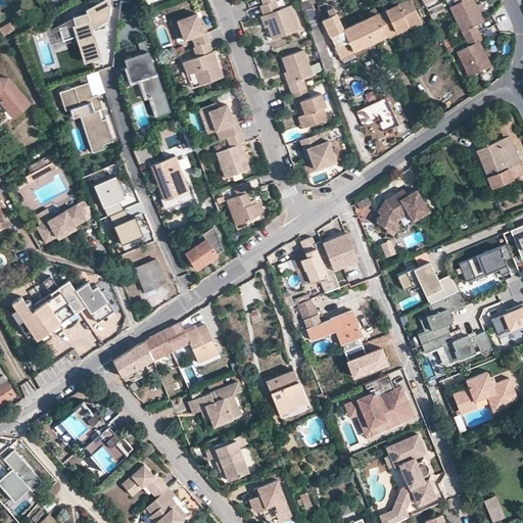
[(109,17),(111,0),(106,0),(94,8),(95,10),(89,14),(74,19),(76,25),(60,30),(64,43),(77,39),(80,38),(89,64),(100,60),(91,32),(94,30),(98,27),(100,30),(102,28),(105,27),(102,21),(109,17)]
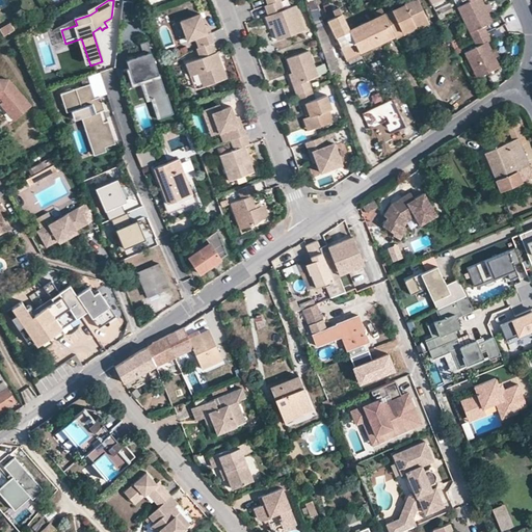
[(284,8),(281,0),(277,0),(268,4),(265,4),(268,15),(272,26),(277,38),(303,30),(294,5),(284,8)]
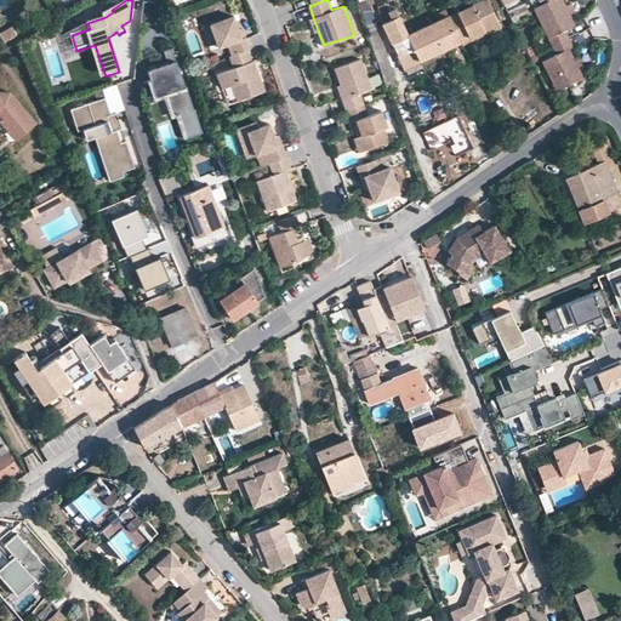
[(488,0),(483,0),(469,7),(460,11),(449,17),(455,30),(461,43),(462,45),(473,40),(471,38),(500,24),(488,0)]
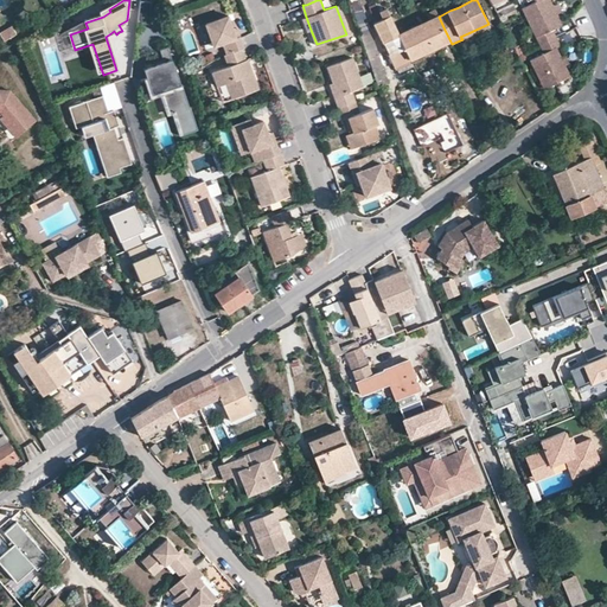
[(550,29),(561,24),(555,13),(551,6),(549,0),(543,0),(537,4),(522,11),(538,45),(555,37),(550,29)]
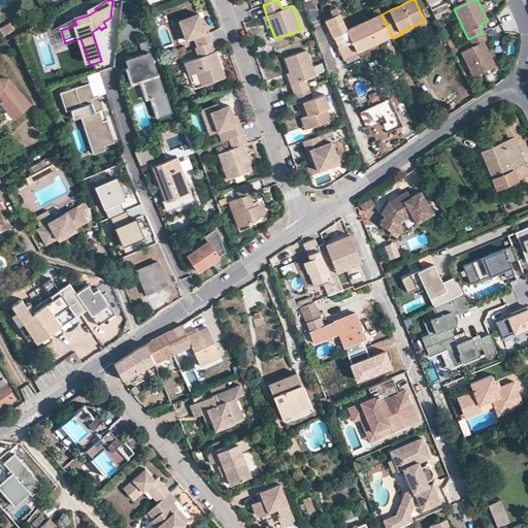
[(131,21),(133,3),(123,2),(121,19),(131,21)]
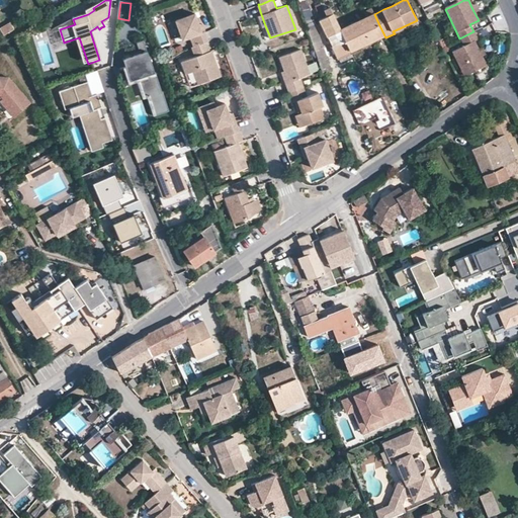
[(432,6),(424,10),(428,17),(436,14),(432,6)]
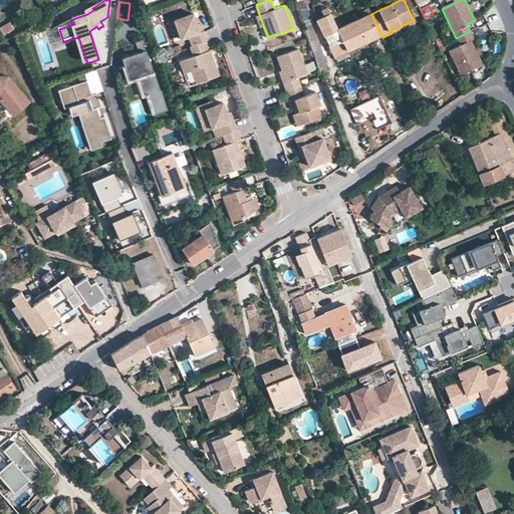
[(315,19),(323,36),(337,30),(326,8),(319,10),(322,16),(315,19)]
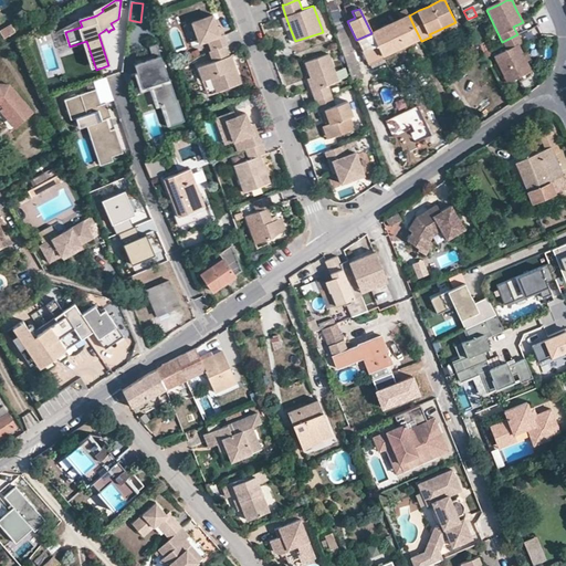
[(226,44),(221,33),(218,34),(216,27),(211,14),(190,22),(198,43),(206,40),(209,51),(223,45),(226,44)]
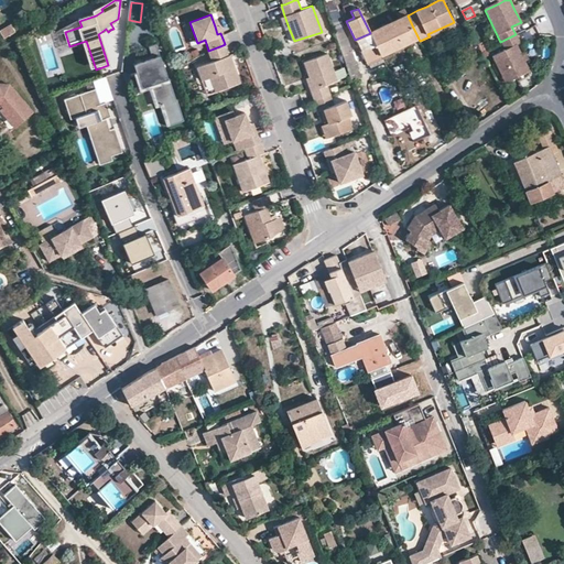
[(413,28),(408,15),(370,33),(381,55),(419,39),(413,28)]
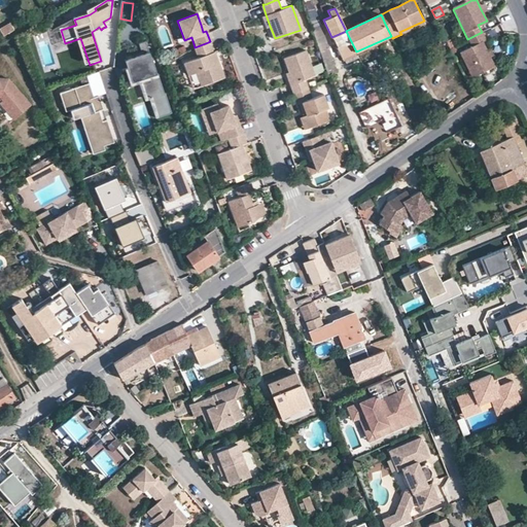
[(425,23),(424,21),(399,32),(401,34),(425,23)]
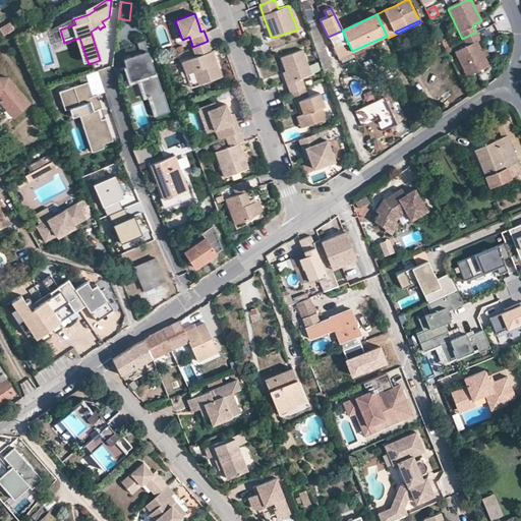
[(12,22),(0,27),(4,36),(15,31),(12,22)]
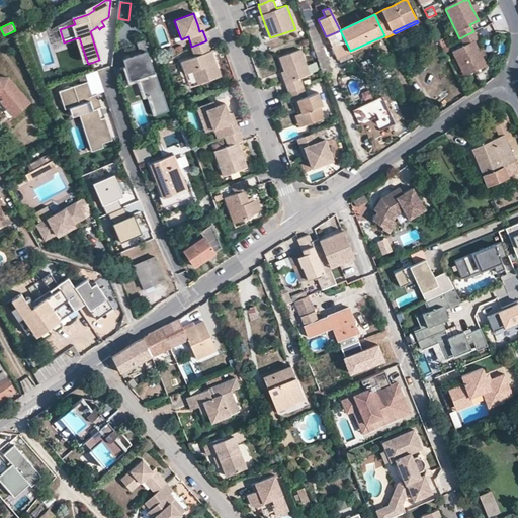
[(312,27),(307,29),(308,34),(312,44),(318,40),(312,27)]
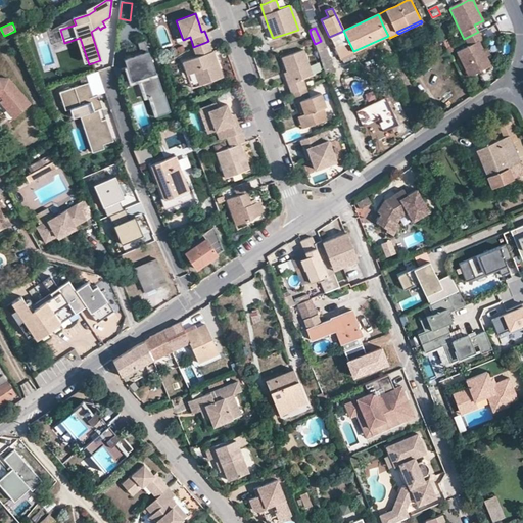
[(91,32),(100,60),(103,59),(94,30),(91,32)]
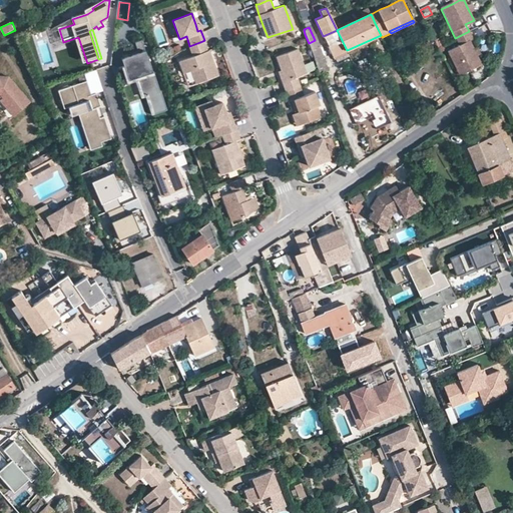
[(337,30),(323,36),(333,57),(335,56),(347,50),(337,30)]
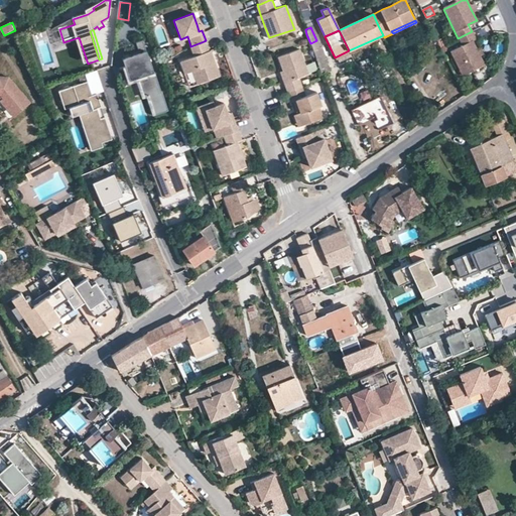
[(484,63),(479,54),(476,48),(472,39),(475,38),(472,31),(458,38),(462,44),(449,50),(462,75),(484,63)]
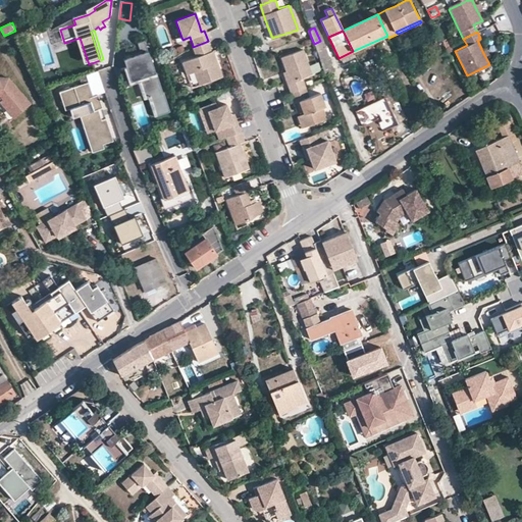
[(445,45),(439,35),(434,38),(438,47),(445,45)]
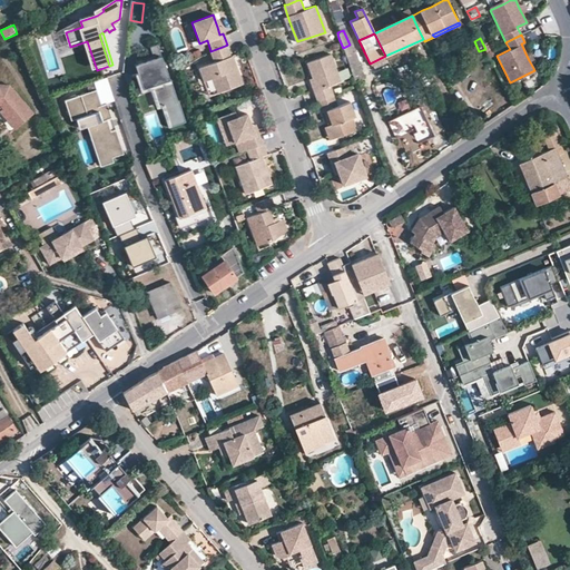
[(97,70),(87,41),(84,42),(94,71),(97,70)]
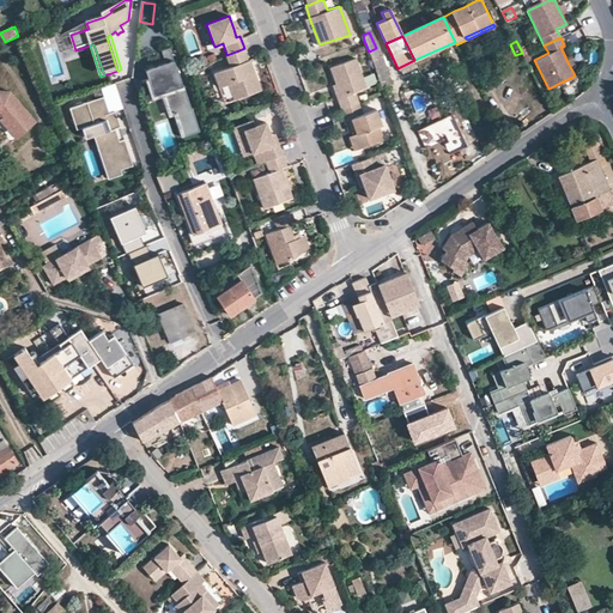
[(376,48),(369,52),(377,76),(388,71),(376,48)]
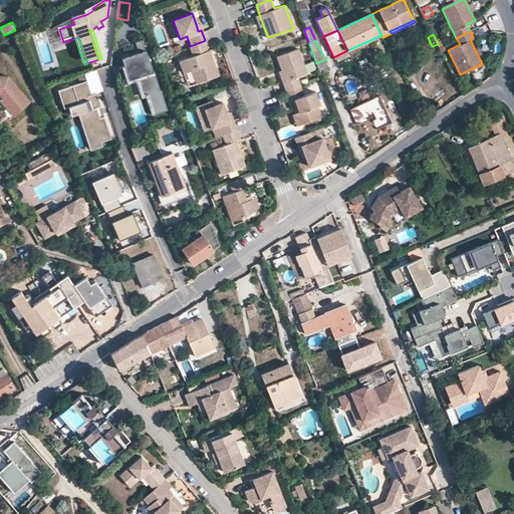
[(168,111),(150,57),(148,57),(143,41),(136,44),(139,51),(142,59),(139,60),(137,55),(123,59),(122,59),(123,64),(124,67),(130,81),(138,78),(145,98),(147,98),(149,97),(155,115),(168,111)]
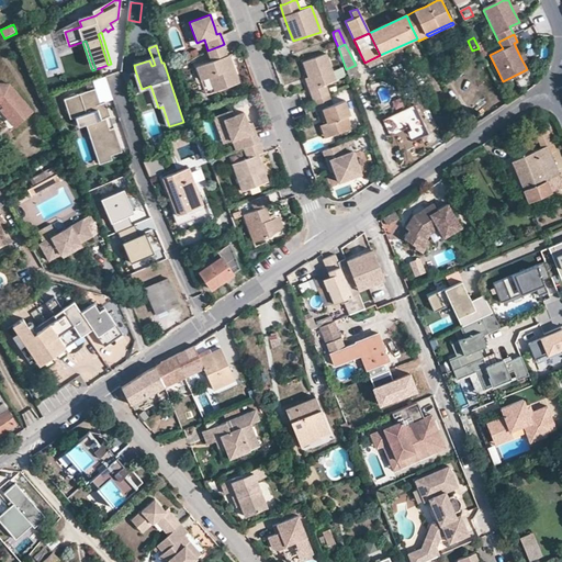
[(222,45),(208,51),(205,51),(210,62),(195,67),(199,79),(208,77),(213,91),(238,82),(231,62),(228,63),(225,55),(222,45)]
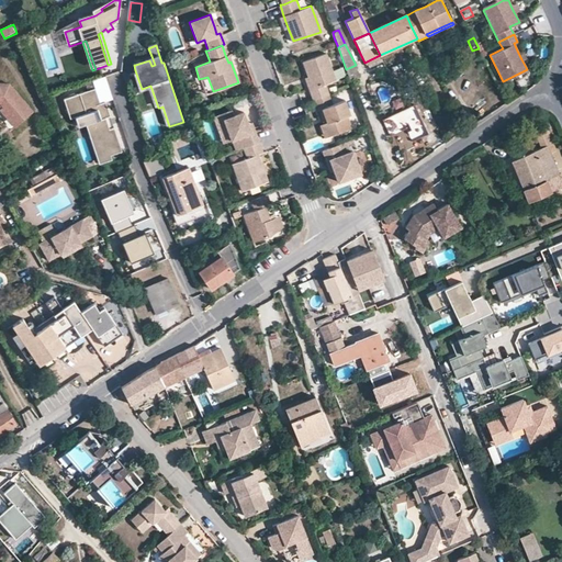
[(304,60),(310,75),(313,88),(310,89),(313,99),(328,93),(325,83),(334,80),(325,54),(304,60)]
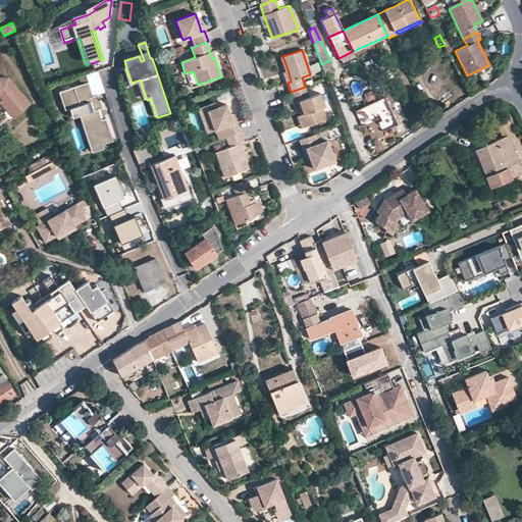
[(356,57),(353,51),(341,57),(343,62),(356,57)]
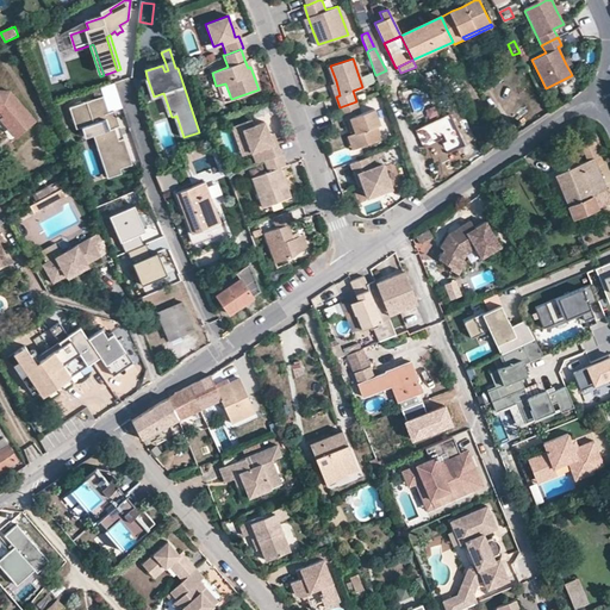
[(168,70),(165,61),(147,68),(147,70),(162,66),(165,72),(168,70)]
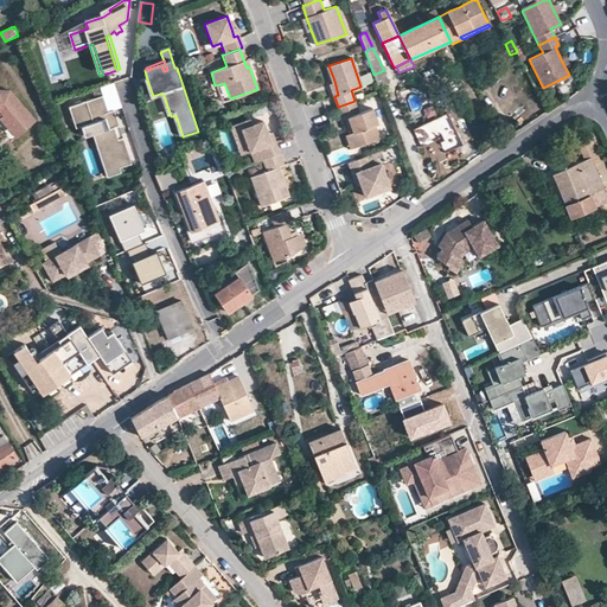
[(171,116),(163,93),(153,96),(147,80),(145,81),(151,100),(161,97),(168,117),(171,116)]
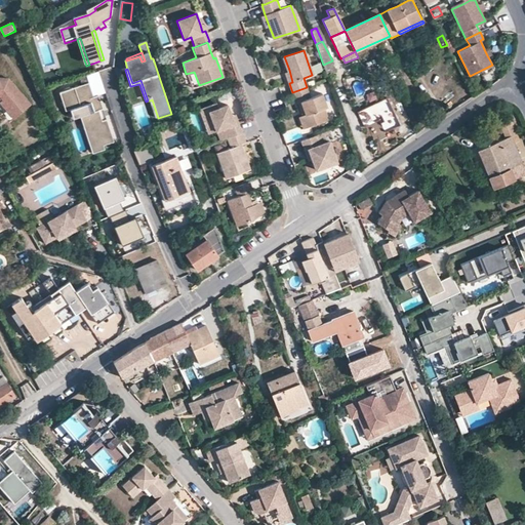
[(101,72),(88,77),(90,84),(95,97),(101,96),(108,93),(101,72)]
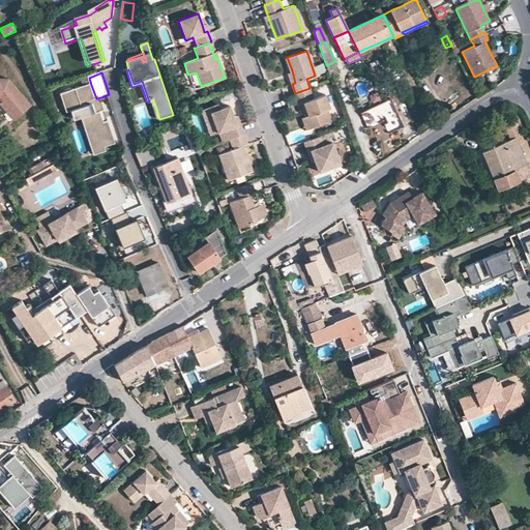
[(32,107),(7,79),(0,78),(0,105),(12,120),(32,107)]
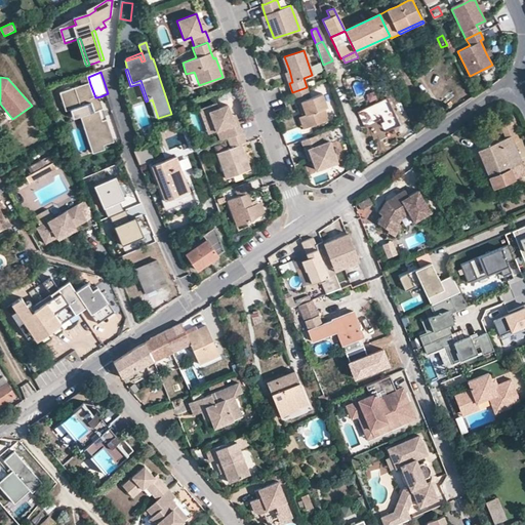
[(356,94),(365,93),(364,82),(354,82),(356,94)]
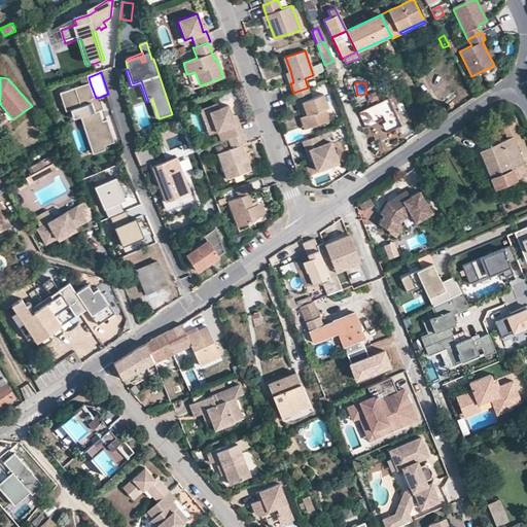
[(96,98),(91,84),(61,95),(67,112),(79,108),(82,107),(93,104),(96,112),(85,116),(82,117),(95,154),(107,150),(106,146),(116,142),(109,119),(106,120),(104,121),(101,111),(103,110),(105,110),(104,104),(101,97),(96,98)]
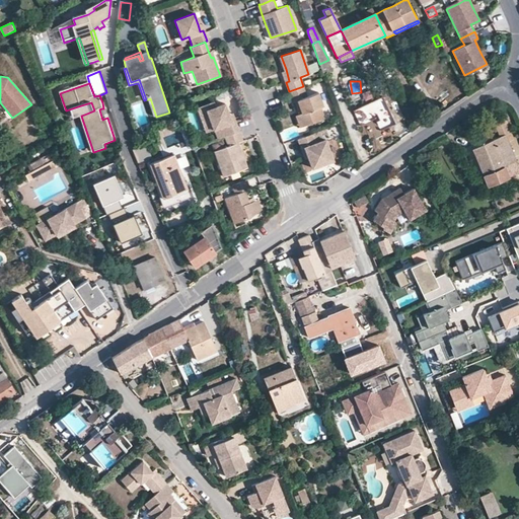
[(306,96),(303,86),(289,91),(293,101),(295,101),(298,99),(303,113),(299,114),(303,125),(323,119),(320,106),(322,105),(317,92),(306,96)]
